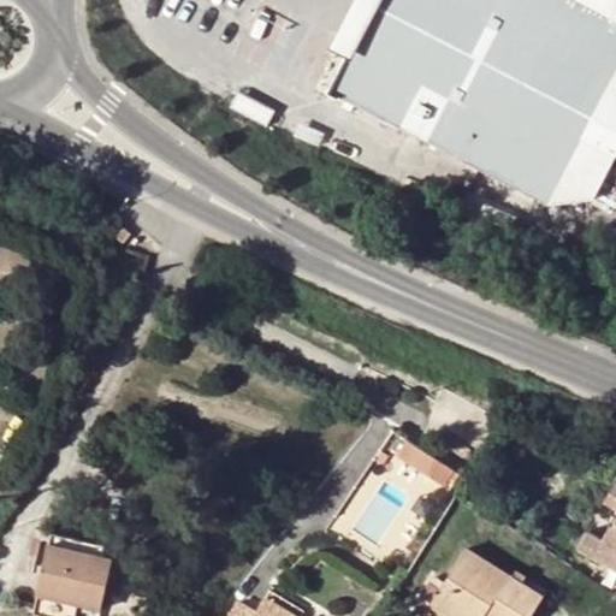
[(584,136),(615,72),(615,0),(378,0),(331,92),(549,203),(594,197),(615,153),(584,136)]
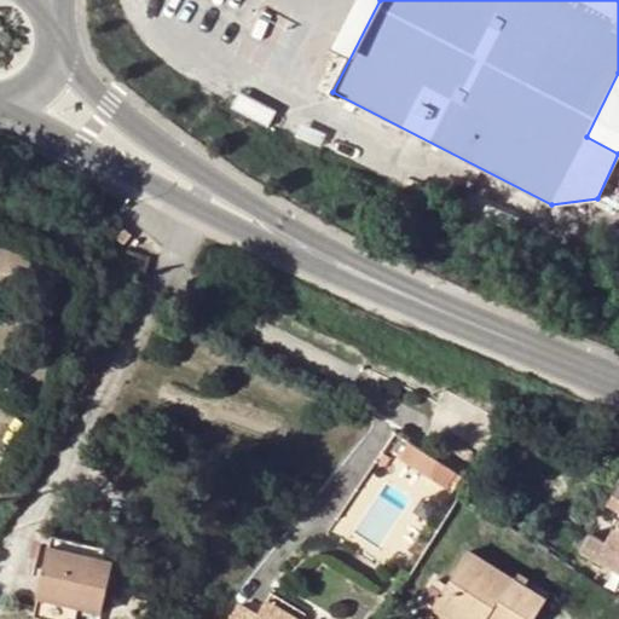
[(116,224),(109,232),(123,244),(132,236),(116,224)]
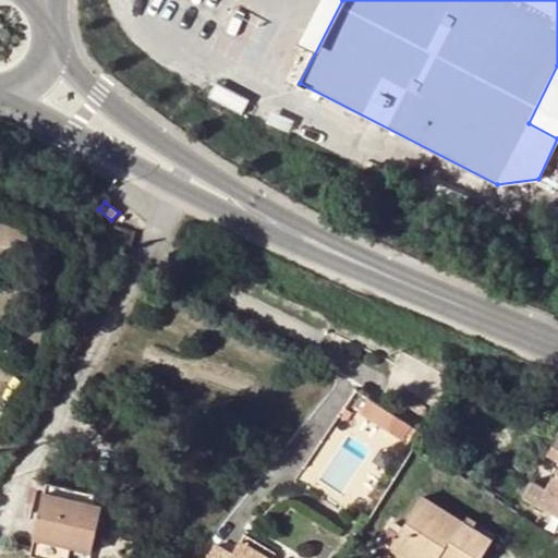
[(361,415),(384,432),(393,417),(371,401),(361,415)]
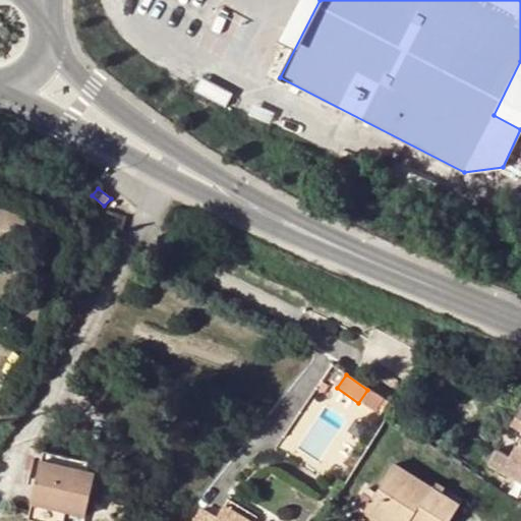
[(375,415),(385,402),(367,390),(358,403),(375,415)]
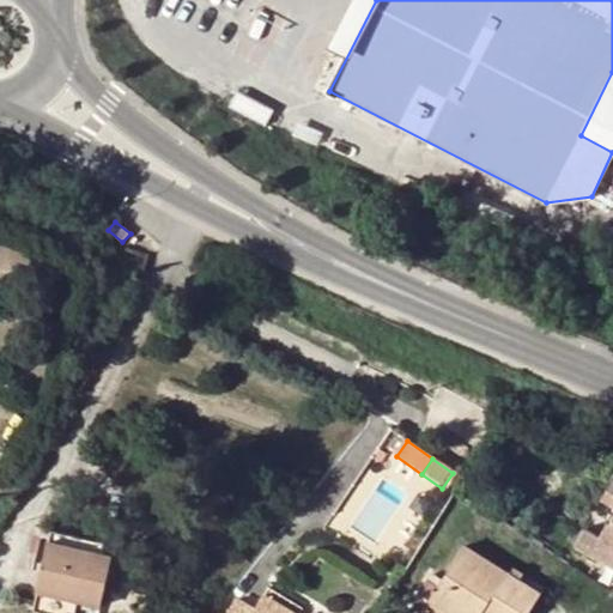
[(588,498),(599,503),(611,511),(612,508),(612,487),(600,479),(588,498)]
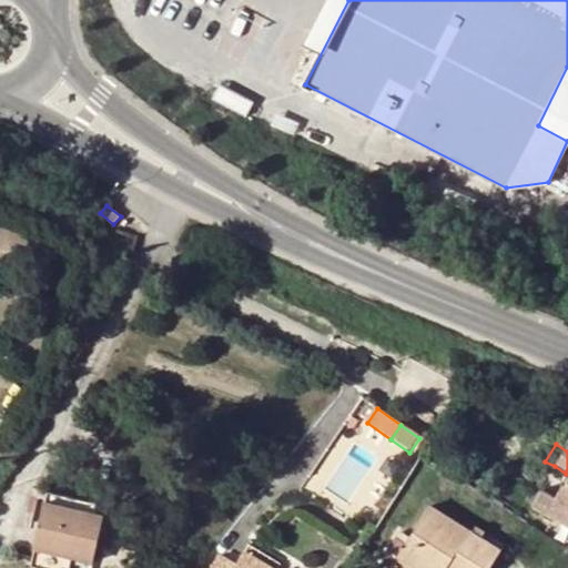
[(567,470),(566,474),(555,466),(541,486),(531,479),(521,494),(533,501),(538,492),(567,511),(567,470)]
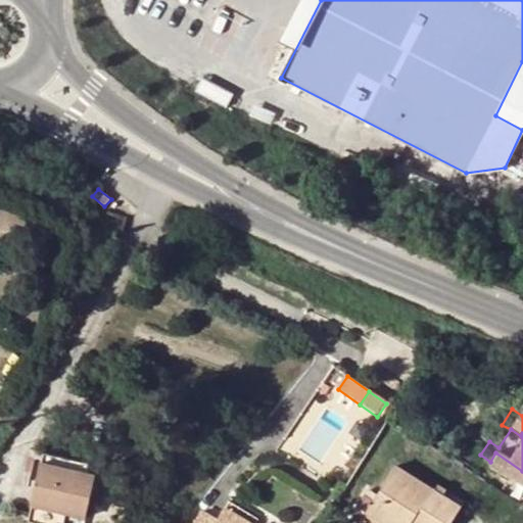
[(93,476),(95,466),(34,453),(32,462),(39,463),(93,476)]
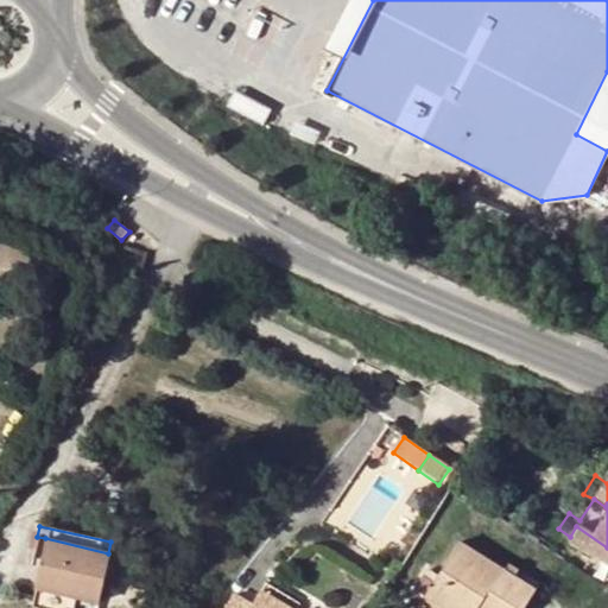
[(607,548),(576,526),(570,537),(607,562),(607,548)]
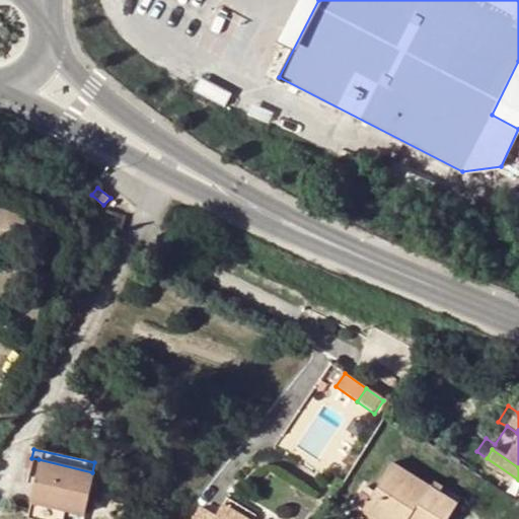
[(29,501),(83,513),(92,472),(39,459),(29,501)]
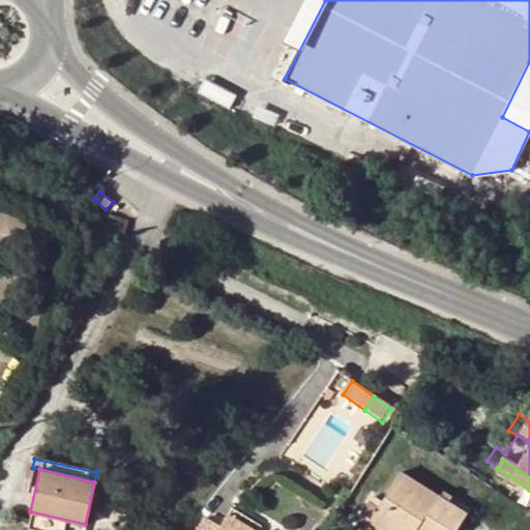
[(371,521),(385,529),(459,529),(468,517),(402,473),(371,521)]
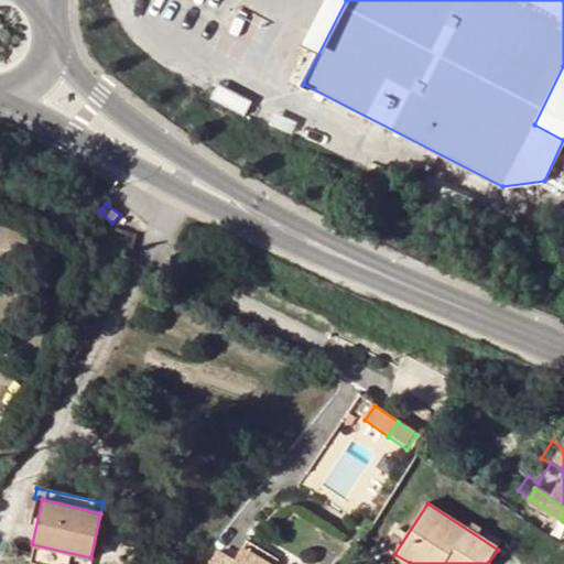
[(271,563),(242,546),(237,554),(253,563),(271,563)]
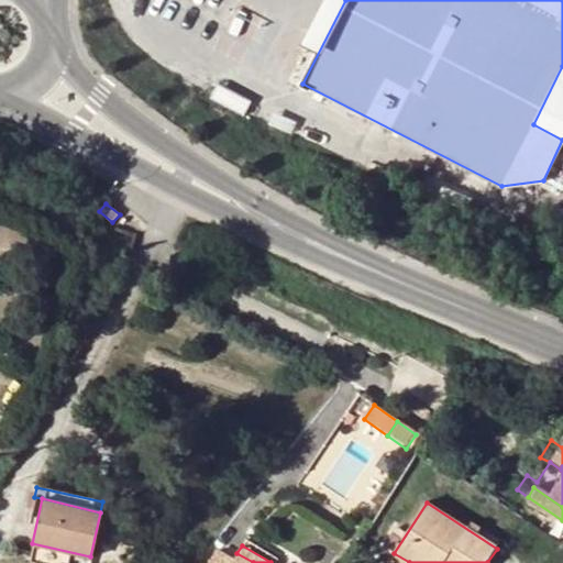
[(253,562),(236,553),(232,561),(217,551),(208,562),(253,562)]
